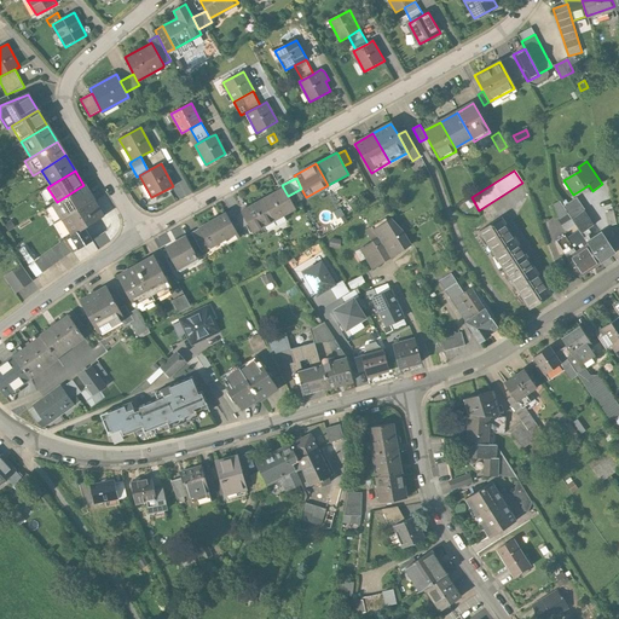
[(93,201),(84,185),(57,202),(52,204),(62,219),(93,201)]
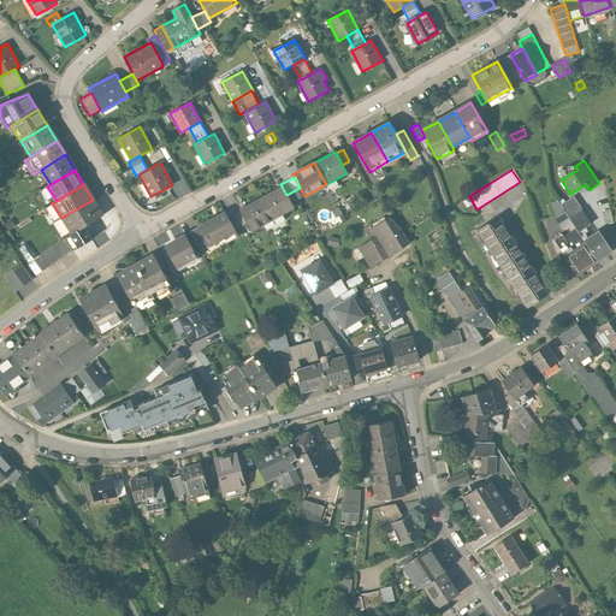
[(282,187),(261,199),(273,220),(294,208),(286,195),(282,187)]
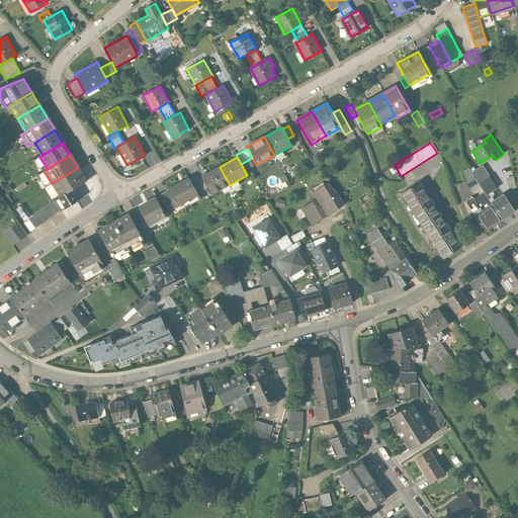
[(471,173),(476,179),(479,183),(490,176),(491,175),(483,165),(471,173)]
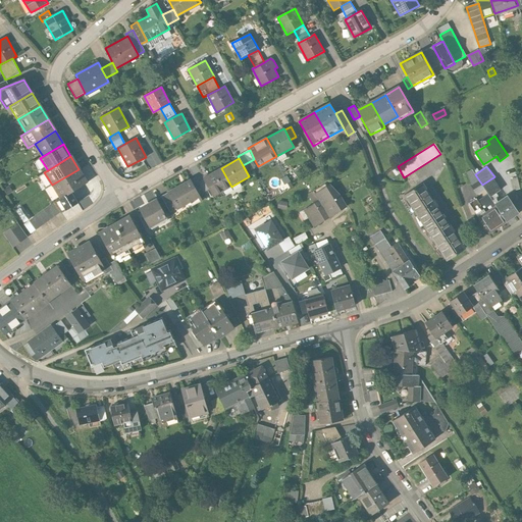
[(213,196),(231,187),(221,168),(203,177),(204,179),(210,189),(213,196)]
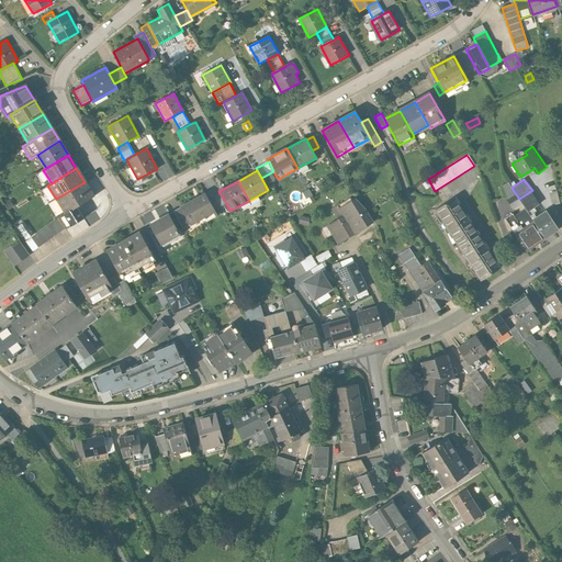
[(93,197),(85,182),(56,199),(65,213),(69,211),(69,212),(77,206),(93,197)]
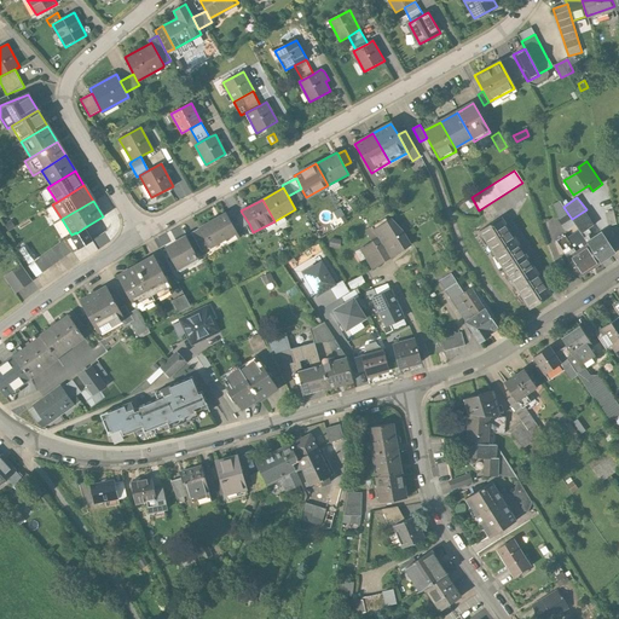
[(553,206),(560,219),(568,214),(563,207),(560,201),(553,206)]
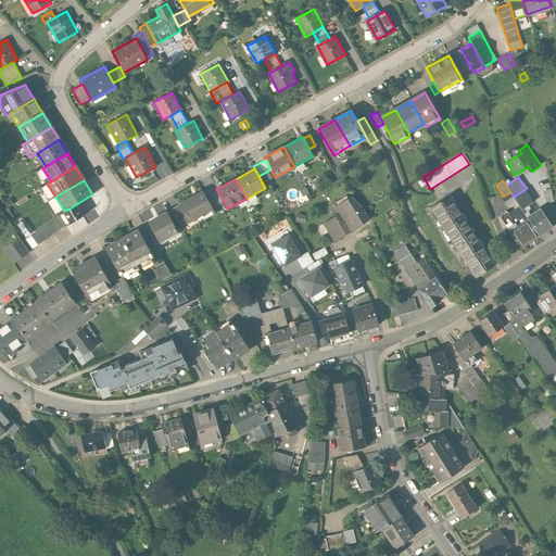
[(534,202),(526,189),(514,197),(517,201),(520,206),(522,210),(534,202)]
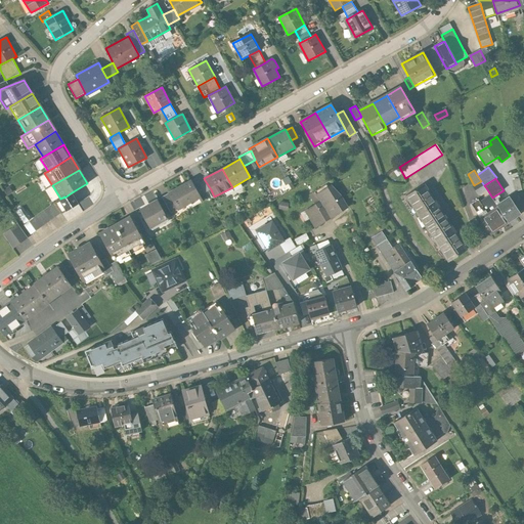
[(522,189),(519,178),(513,180),(516,191),(522,189)]
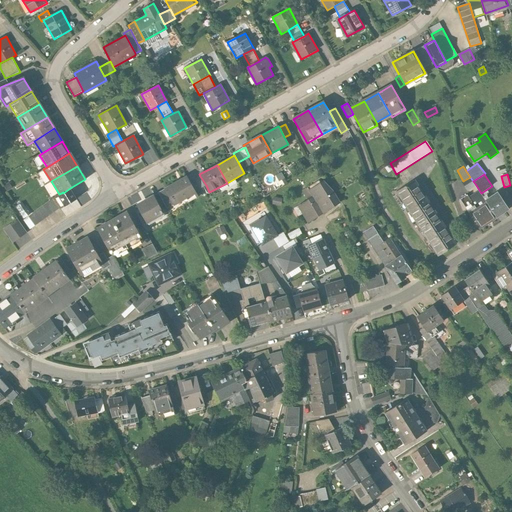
[(200,189),(206,185),(200,176),(195,180),(200,189)]
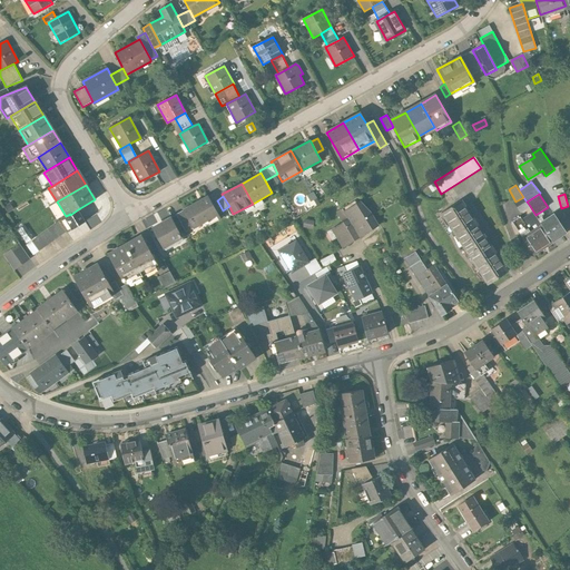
[(217,214),(208,197),(184,210),(193,228),(217,214)]
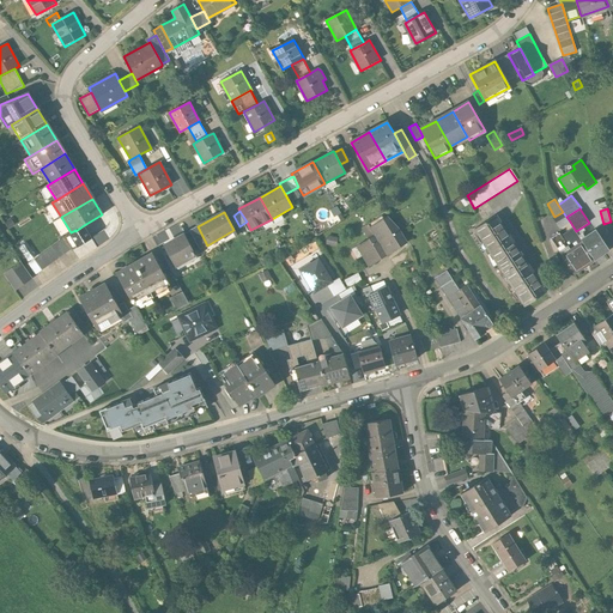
[(557,223),(566,217),(563,212),(554,217),(553,218),(557,223)]
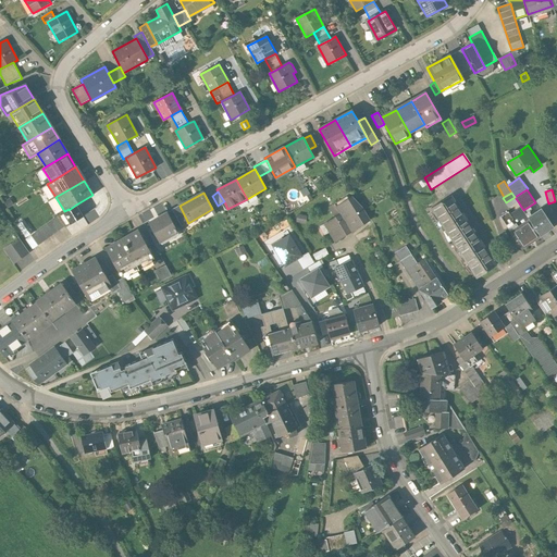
[(432,208),(455,242),(473,230),(452,195),(432,208)]
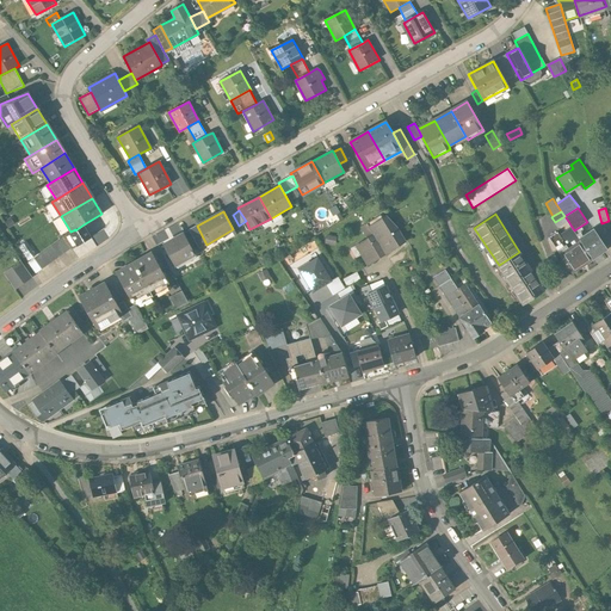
[(559,227),(568,221),(565,216),(555,222),(559,227)]
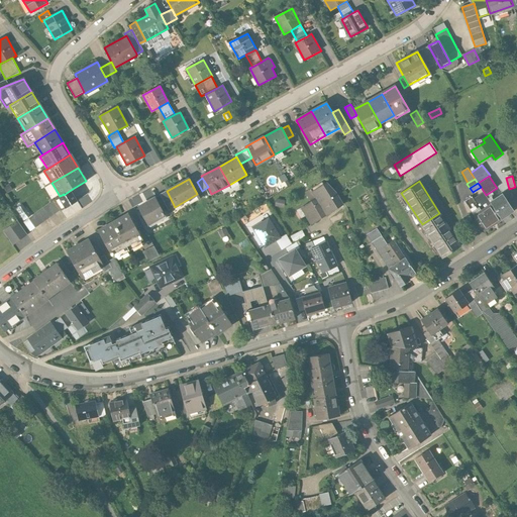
[(313,192),(317,199),(326,215),(343,205),(336,193),(327,184),(313,192)]
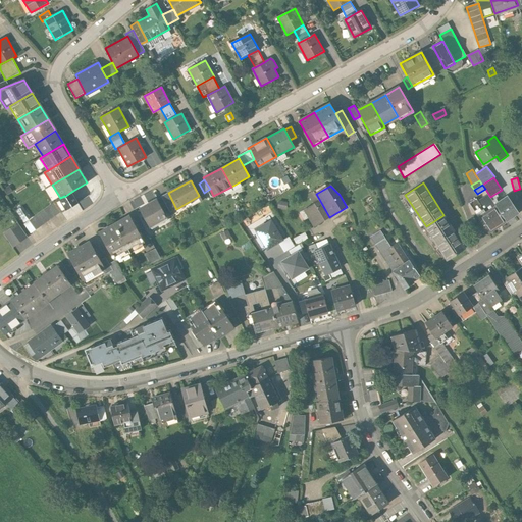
[(12,192),(9,187),(3,190),(7,195),(12,192)]
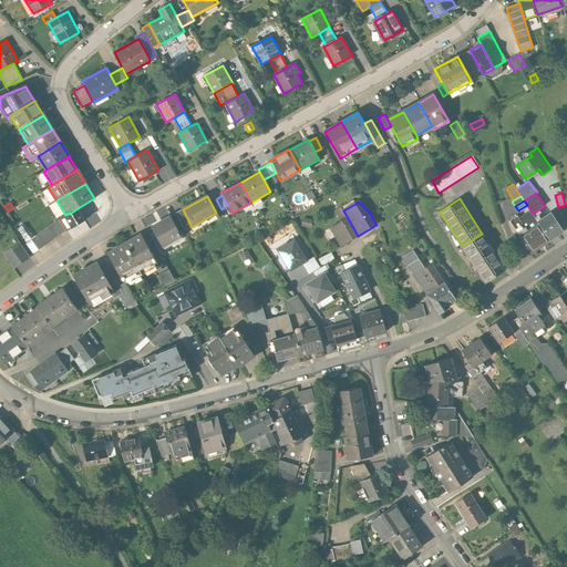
[(53,203),(50,206),(58,214),(61,210),(53,203)]
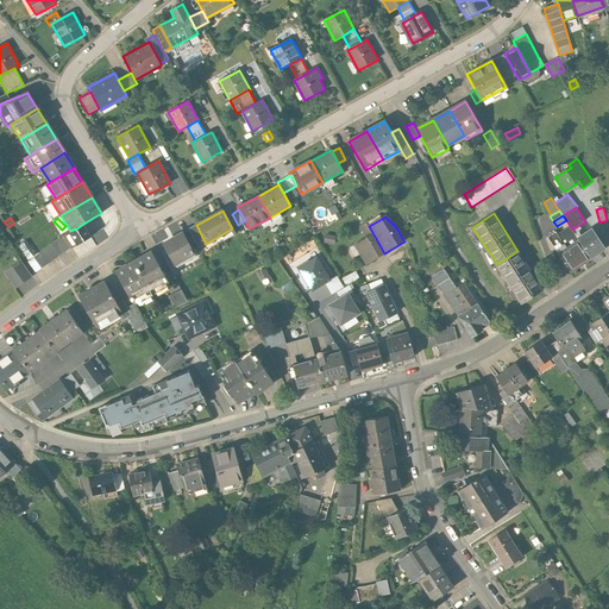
[(90,236),(83,224),(75,230),(75,228),(70,231),(64,234),(71,246),(71,248),(90,236)]
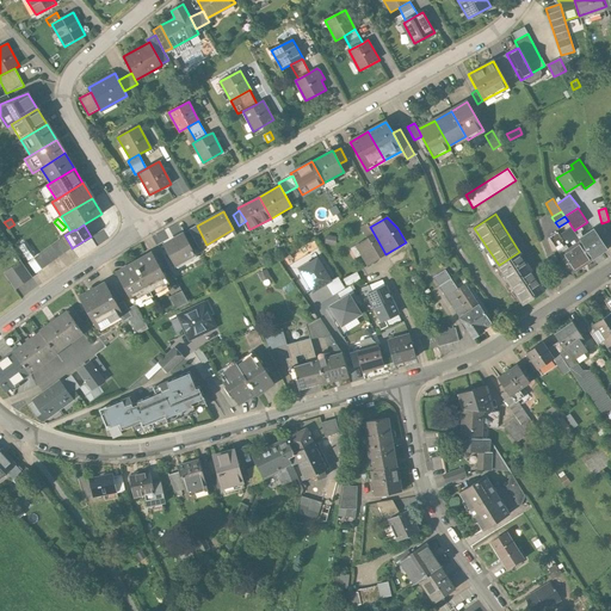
[(199,248),(207,245),(197,226),(189,230),(199,248)]
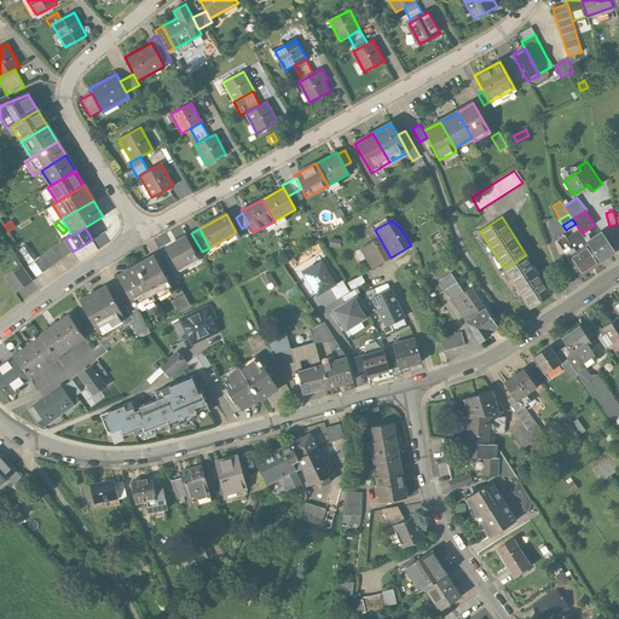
[(567,237),(577,252),(589,243),(588,242),(582,233),(579,230),(567,237)]
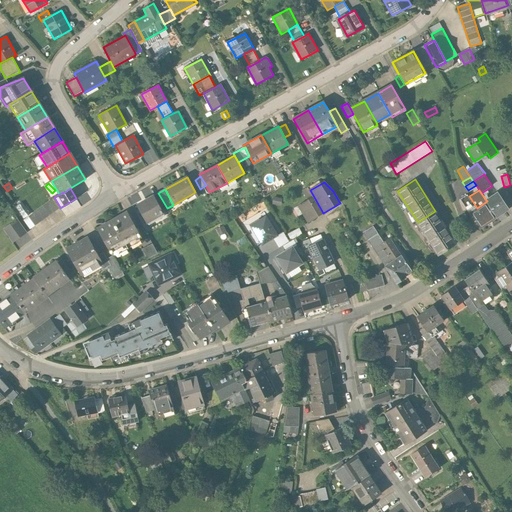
[(486,200),(487,201),(497,217),(510,209),(499,192),(486,200)]
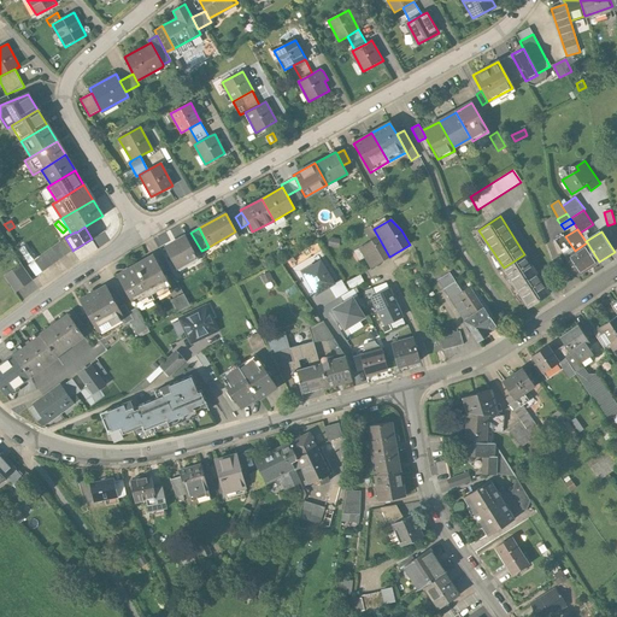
[(184,235),(164,247),(177,269),(197,258),(184,235)]
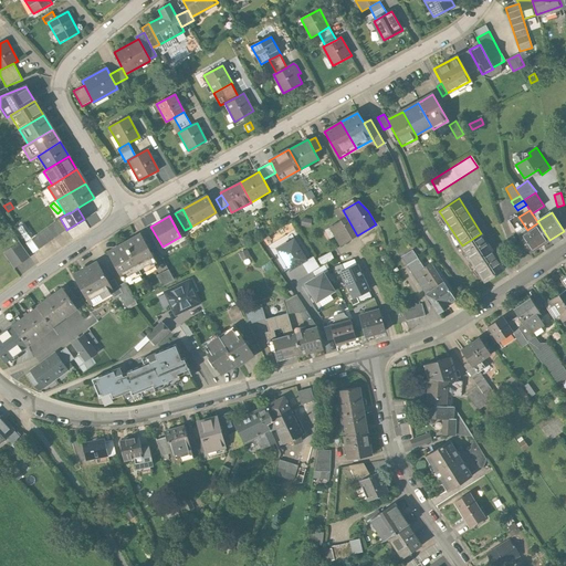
[(60,218),(25,243),(33,253),(66,229),(60,218)]
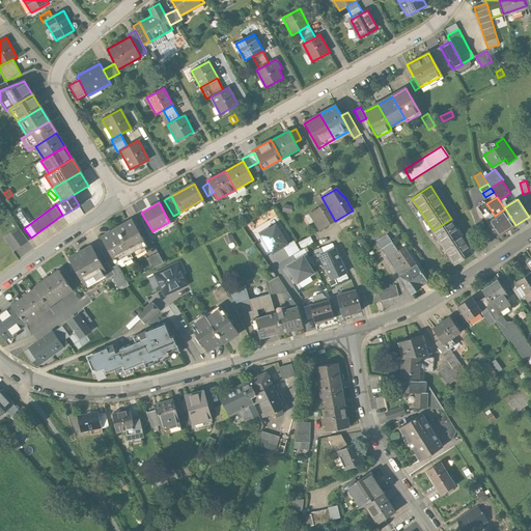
[(319,230),(335,221),(326,204),(309,214),(319,230)]
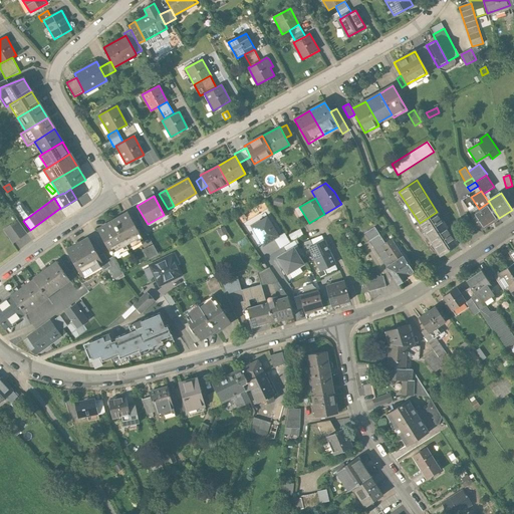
[(482,230),(499,218),(489,202),(479,209),(471,214),(474,219),(480,228),(482,230)]
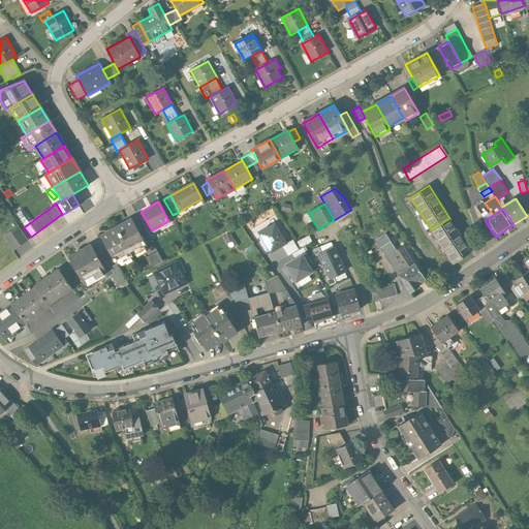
[(471,251),(449,218),(432,229),(453,262),(471,251)]
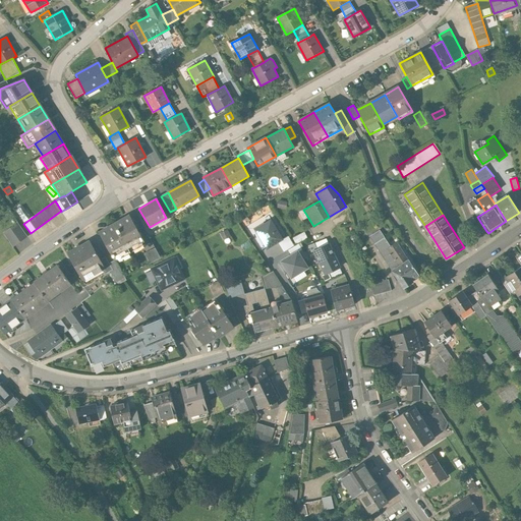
[(129,217),(114,225),(126,247),(141,238),(129,217)]
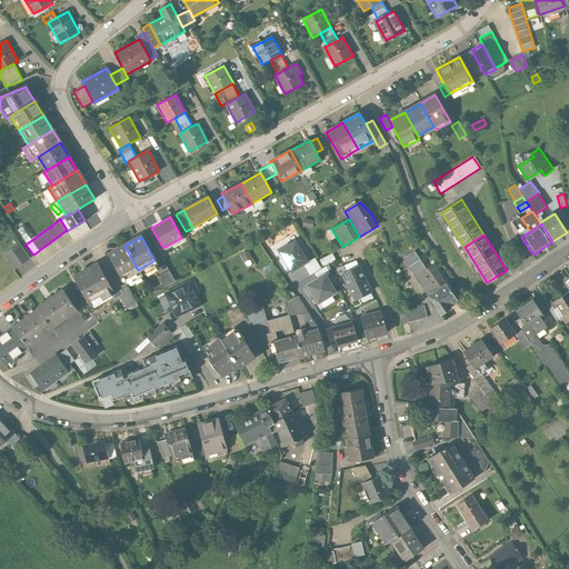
[(308,261),(296,241),(279,251),(291,271),(303,265),(308,261)]
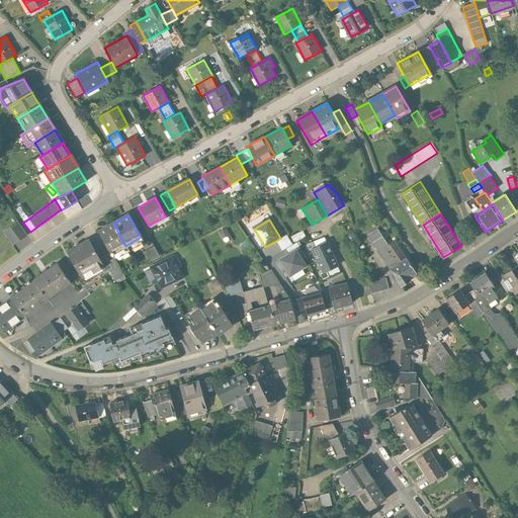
[(479,233),(484,230),(478,221),(472,224),(479,233)]
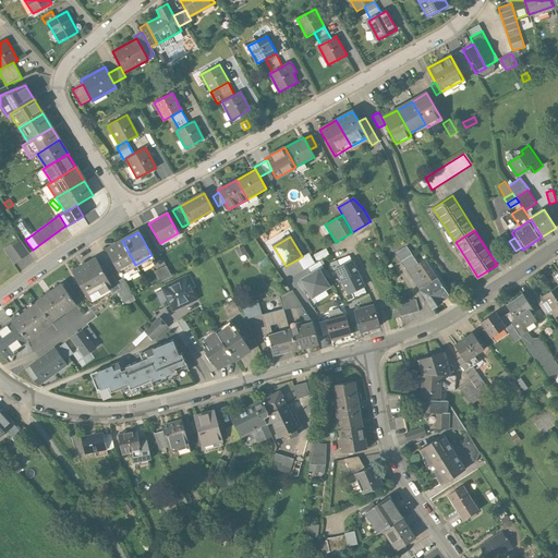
[(14,264),(28,253),(19,240),(3,250),(14,264)]
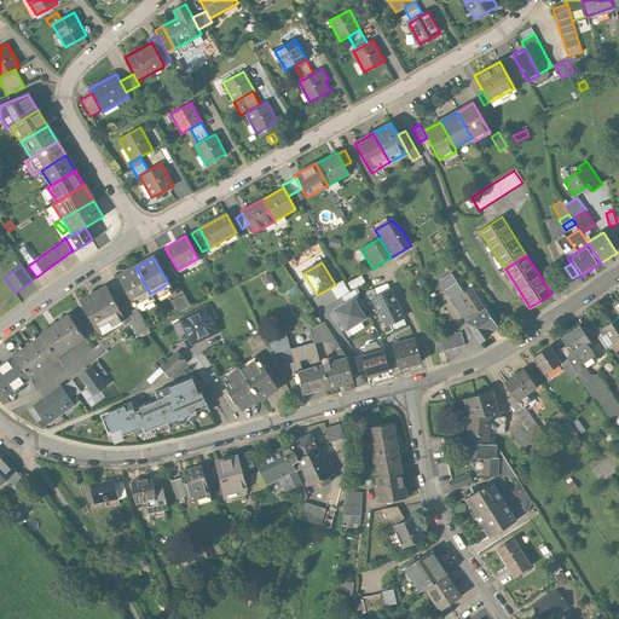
[(132,304),(150,294),(136,267),(117,277),(132,304)]
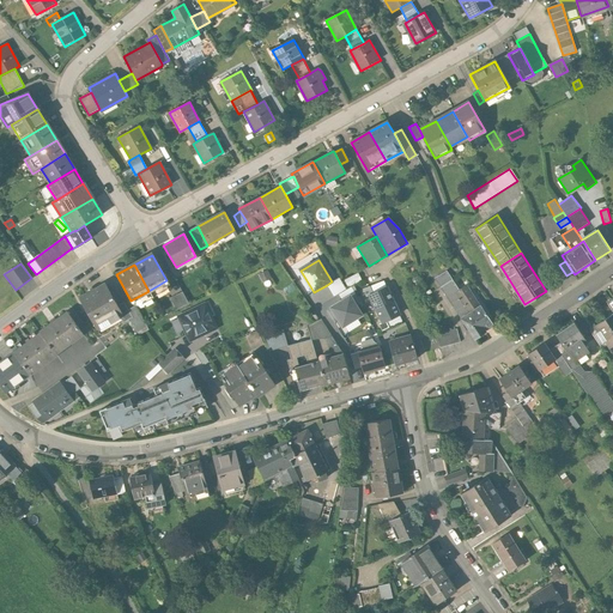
[(462,317),(471,311),(457,291),(460,290),(448,271),(436,278),(462,317)]
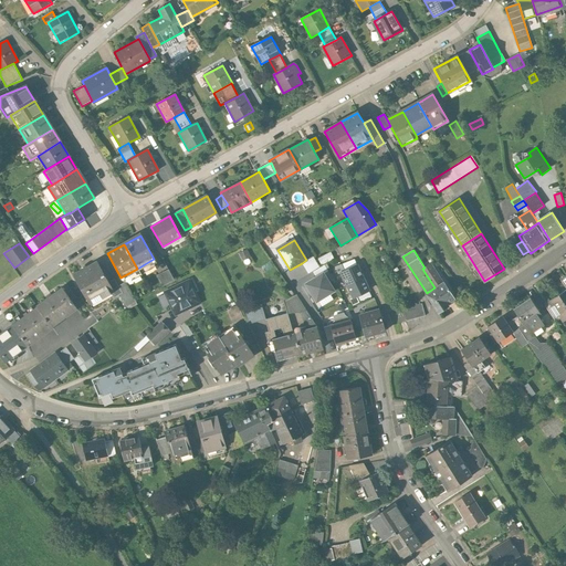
[(247,251),(239,255),(242,262),(250,258),(247,251)]
